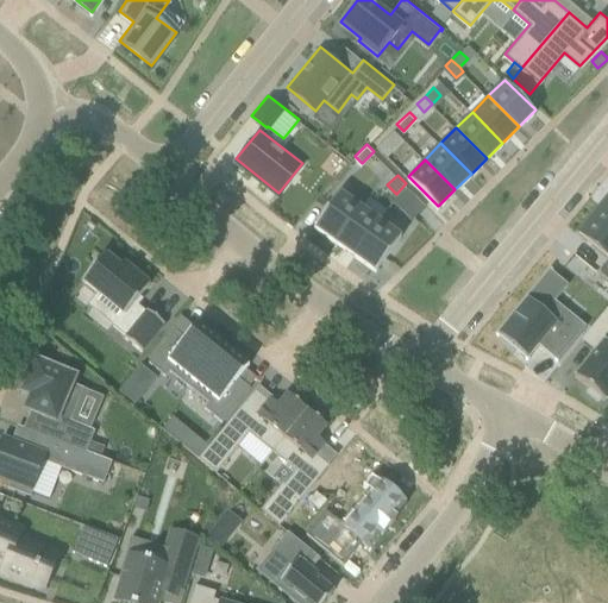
[(408,186),(397,196),(415,213),(425,203),(408,186)]
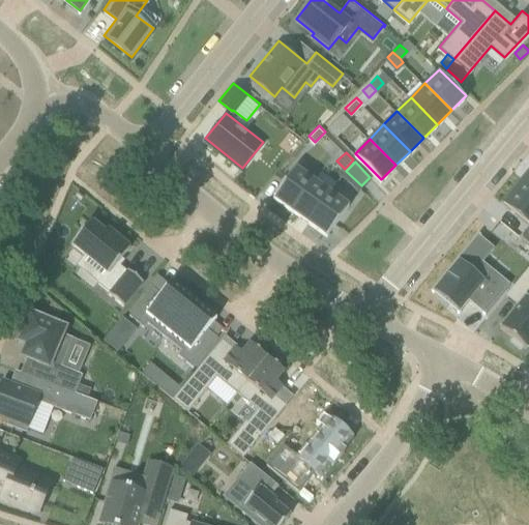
[(295,165),(273,195),(292,209),(314,178),(295,165)]
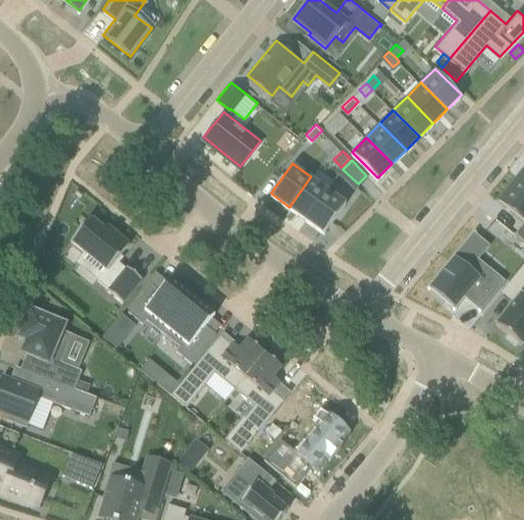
[(523,181),(518,175),(498,200),(523,221),(515,232),(523,239),(523,181)]
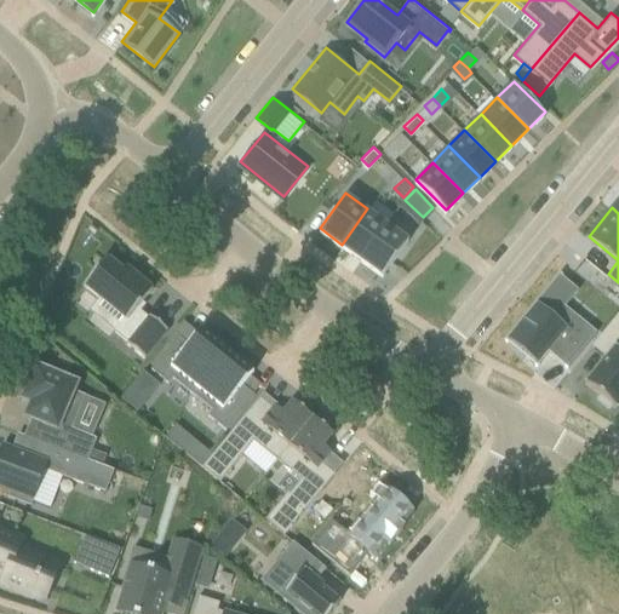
[(367,208),(342,245),(360,258),(387,222),(367,208)]
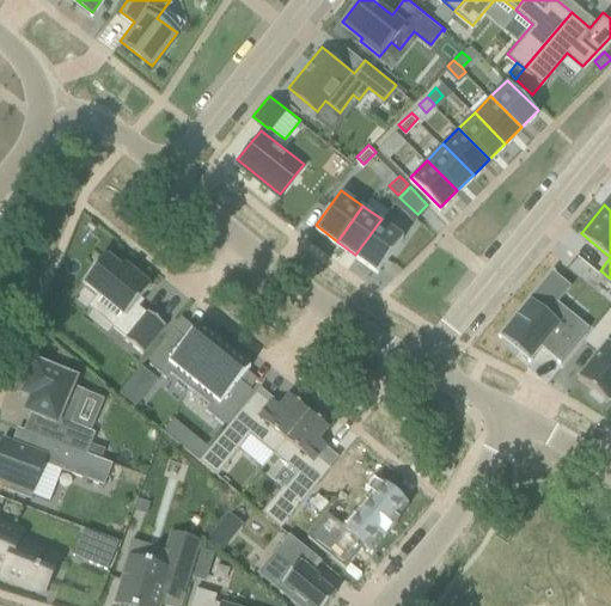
[(382,219),(355,255),(378,270),(403,234),(382,219)]
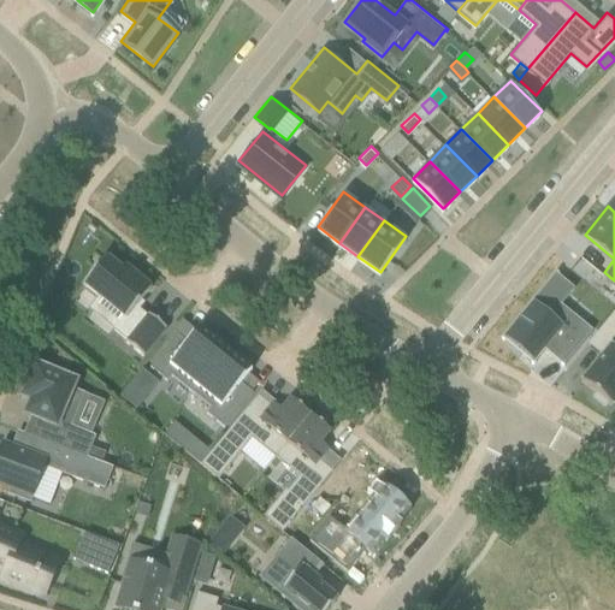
[(106,253),(83,280),(99,292),(124,313),(114,325),(128,336),(128,337),(126,338),(143,351),(166,324),(149,309),(148,312),(139,305),(145,298),(142,296),(152,284),(125,262),(122,266),(106,253)]
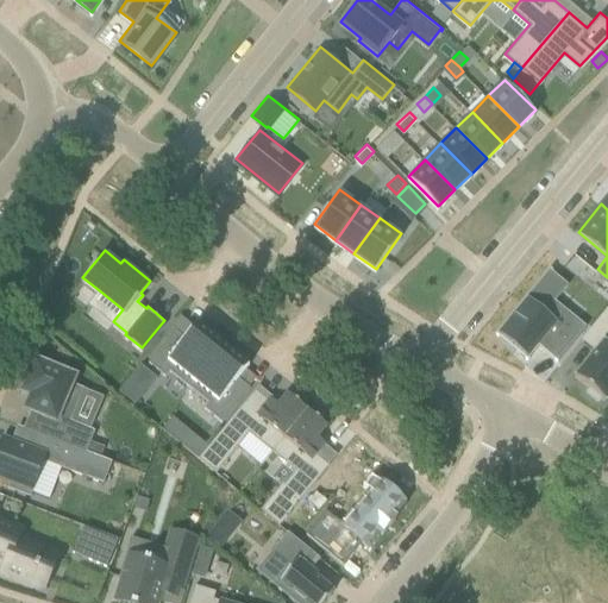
[(499,327),(496,330),(499,332),(500,331),(526,353),(526,355),(528,356),(530,353),(528,353),(539,340),(556,355),(555,356),(557,358),(587,322),(556,297),(569,281),(552,268),(553,267),(551,264),(549,267),(550,268),(499,328),(499,327)]
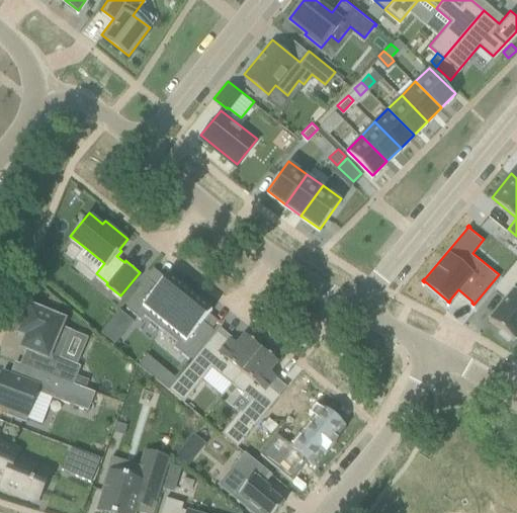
[(506,295),(489,317),(501,327),(499,330),(509,338),(511,335),(514,337),(516,334),(516,257),(494,285),(506,295)]
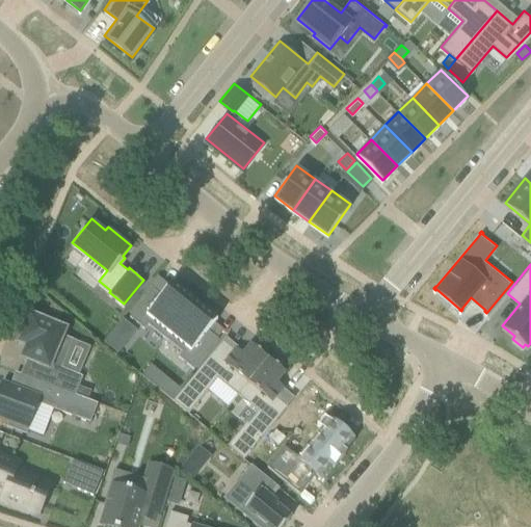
[(147,293),(130,314),(144,325),(149,321),(166,335),(196,298),(173,280),(169,283),(163,291),(154,283),(147,293)]
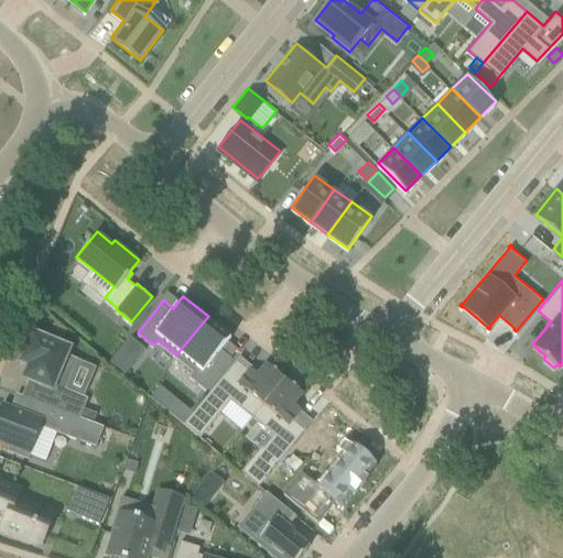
[(56,316),(49,325),(60,334),(67,325),(56,316)]
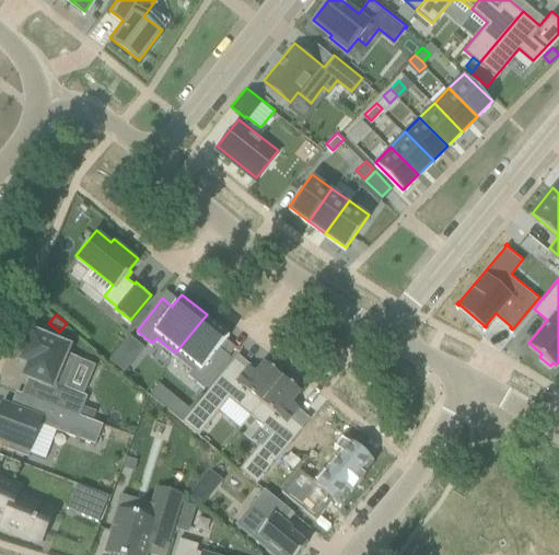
[(207,314),(175,353),(191,367),(188,372),(205,385),(230,354),(219,345),(229,333),(207,314)]
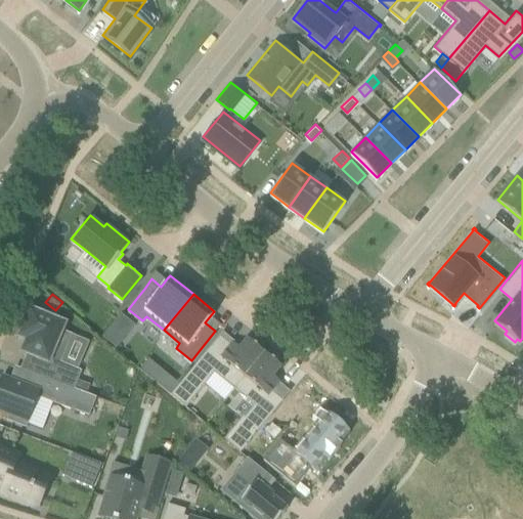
[(26,351),(19,364),(74,385),(82,366),(64,360),(62,364),(58,363),(72,331),(62,328),(66,319),(29,306),(28,309),(25,308),(19,321),(23,322),(17,334),(25,337),(19,349),(26,351)]
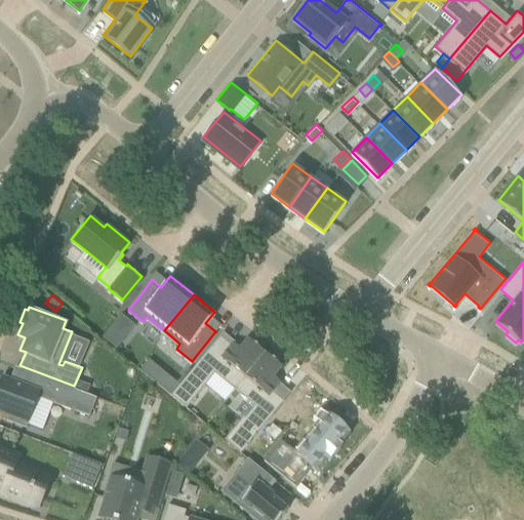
[(111,324),(103,333),(117,346),(125,336),(111,324)]
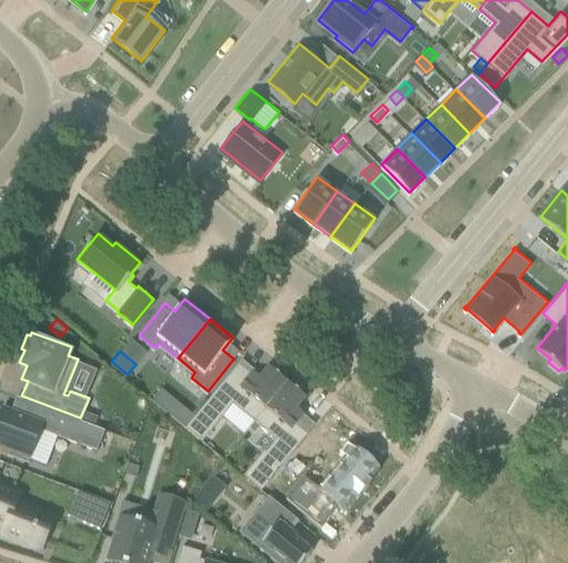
[(195,413),(186,425),(202,438),(232,401),(255,419),(287,379),(269,364),(260,374),(252,368),(251,370),(239,360),(195,413)]
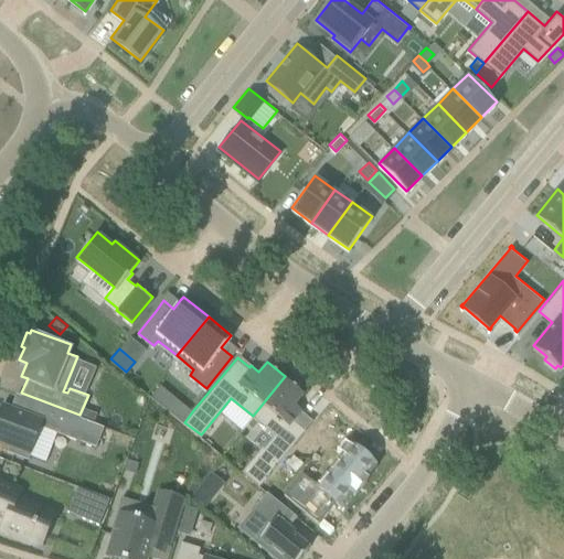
[(264,444),(243,470),(259,483),(302,432),(306,427),(294,417),(302,407),(295,401),(302,390),(285,376),(253,416),(275,434),(265,447),(264,444)]
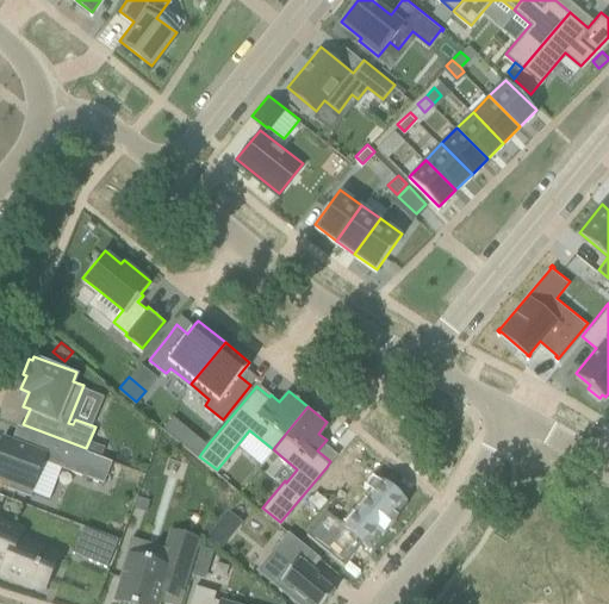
[(2,434),(0,439),(0,475),(11,480),(10,485),(31,493),(32,490),(49,496),(61,465),(104,481),(112,459),(101,454),(86,449),(79,446),(39,431),(33,446),(12,437),(2,434)]
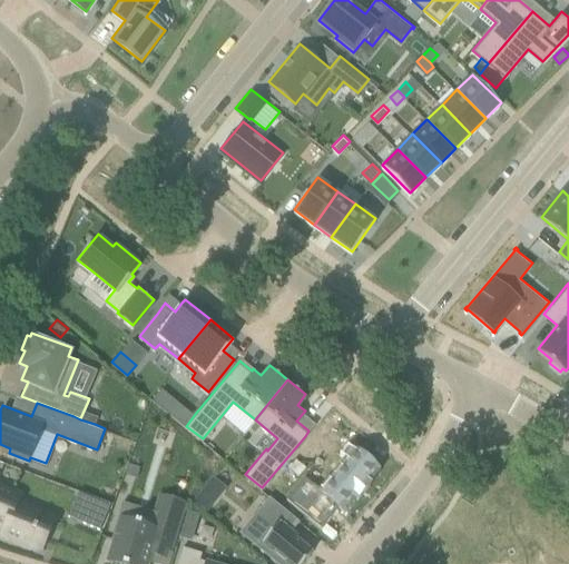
[(182,403),(172,414),(186,426),(195,414),(182,403)]
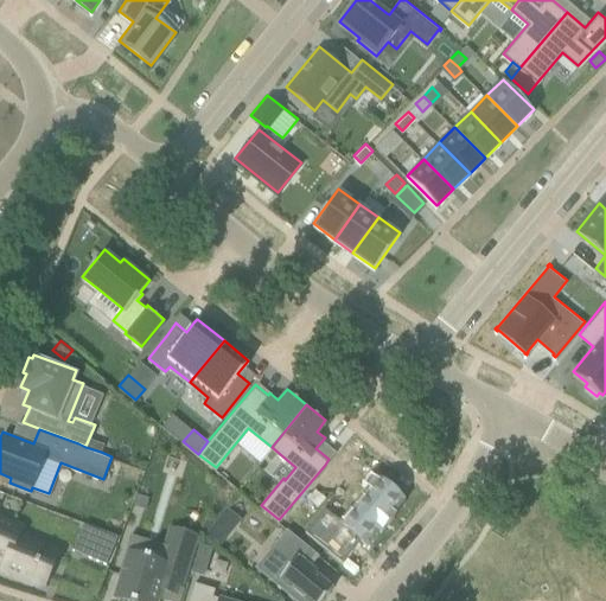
[(90,436),(85,447),(101,452),(104,442),(90,436)]
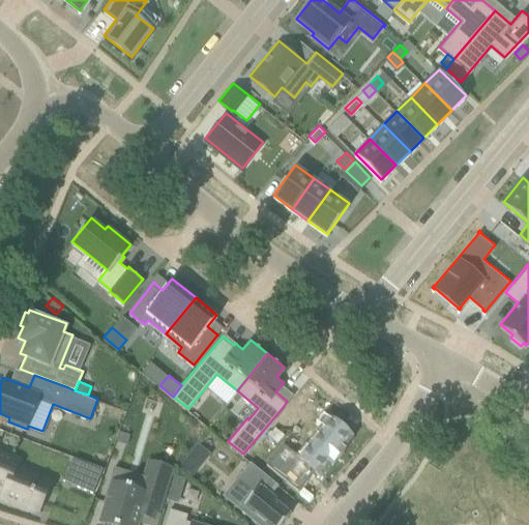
[(282,443),(266,462),(298,489),(314,469),(320,474),(331,462),(332,463),(344,449),(342,448),(353,435),(328,415),(296,455),(282,443)]
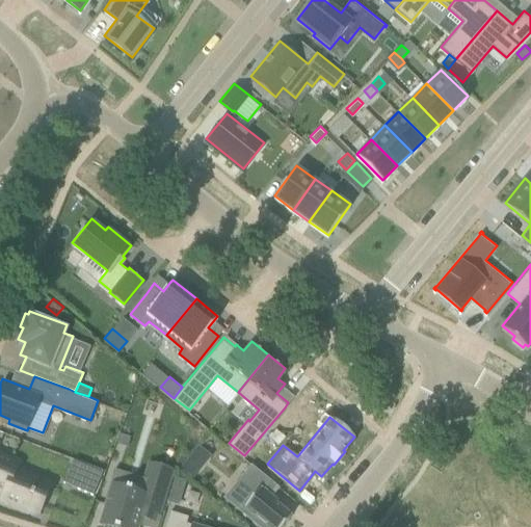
[(120,429),(116,440),(127,443),(130,432),(120,429)]
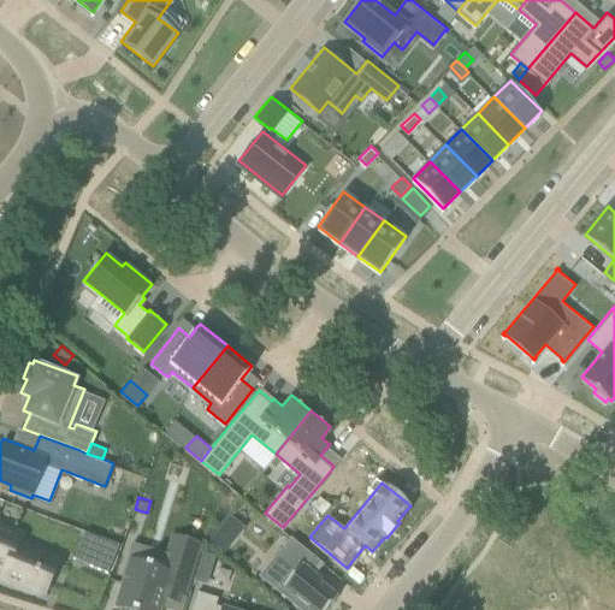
[(0,564),(5,567),(1,575),(41,591),(42,590),(33,586),(46,554),(48,554),(48,552),(18,540),(22,532),(0,522),(0,564)]
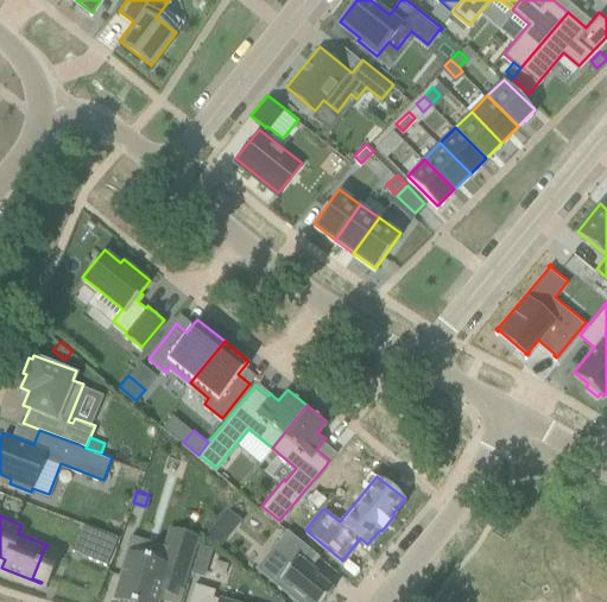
[(118,534),(83,521),(73,546),(106,561),(118,534)]
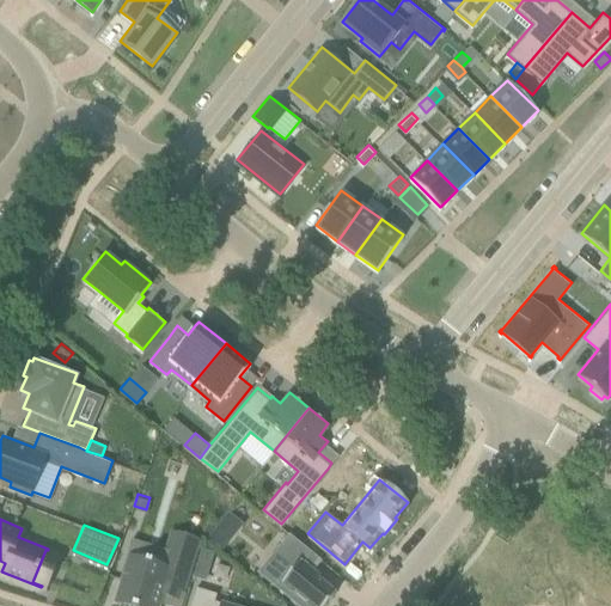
[(289,531),(258,569),(303,605),(322,605),(335,591),(317,575),(318,573),(312,569),(322,557),(289,531)]
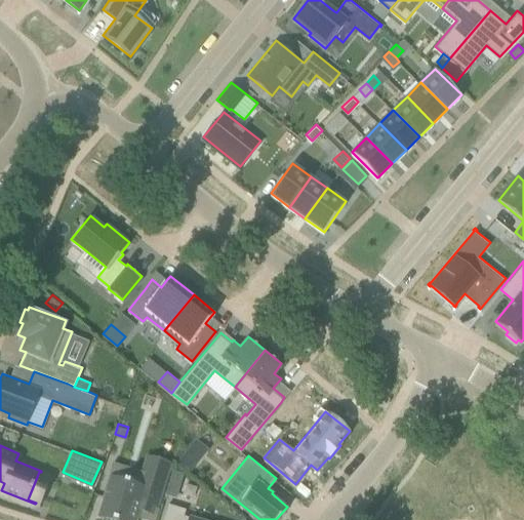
[(106,495),(99,515),(117,519),(123,519),(125,517),(132,519),(134,519),(136,515),(138,507),(154,512),(156,507),(166,473),(149,467),(148,471),(144,485),(129,480),(129,479),(125,478),(124,479),(110,475),(109,476),(110,476),(105,493),(103,492),(103,494),(106,495)]
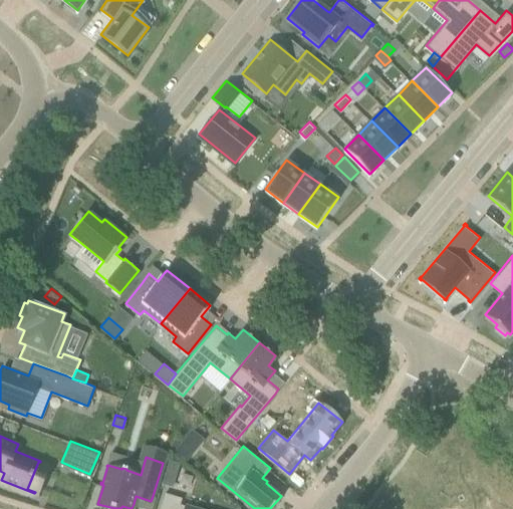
[(200,508),(180,503),(182,496),(165,491),(159,508),(200,508)]
